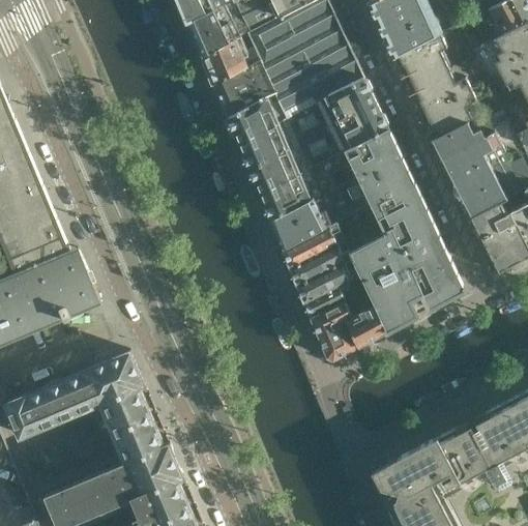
[(213,11),(207,0),(175,0),(185,25),(213,11)]
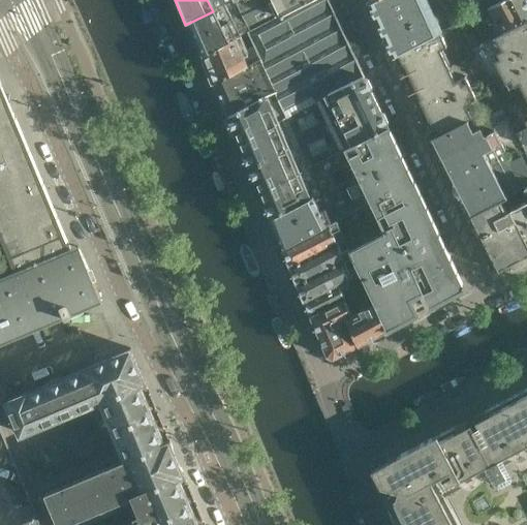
[(386,130),(324,0),(315,0),(279,19),(270,0),(207,0),(213,11),(185,25),(200,60),(235,41),(246,36),(257,63),(246,69),(212,87),(258,196),(300,175),(386,130)]
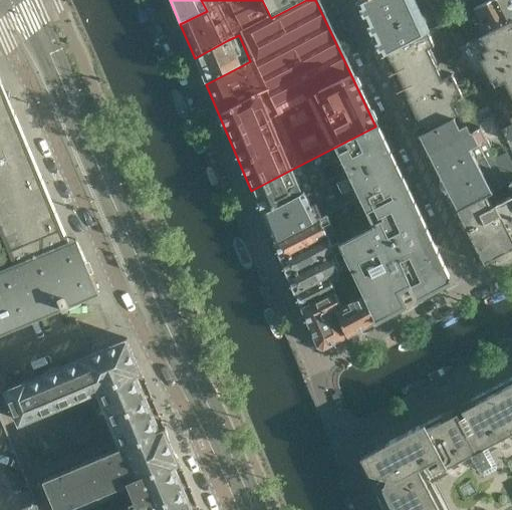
[(262,0),(271,18),(306,0),(262,0)]
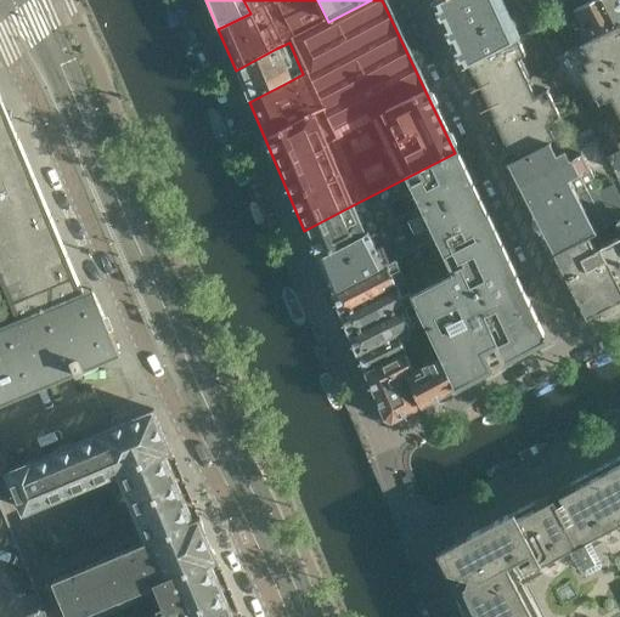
[(506,33),(497,15),(509,9),(506,0),(449,0),(435,7),(433,9),(461,71),(519,41),(524,39),(519,28),(506,33)]
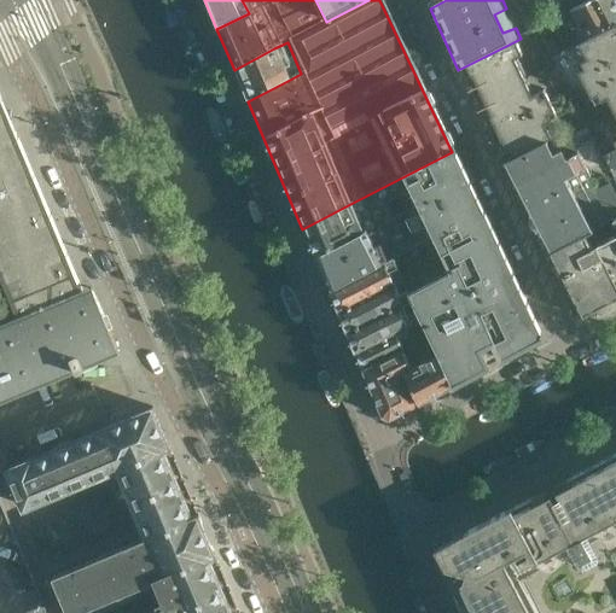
[(615,27),(615,11),(610,0),(594,0),(568,15),(583,44),(615,27)]
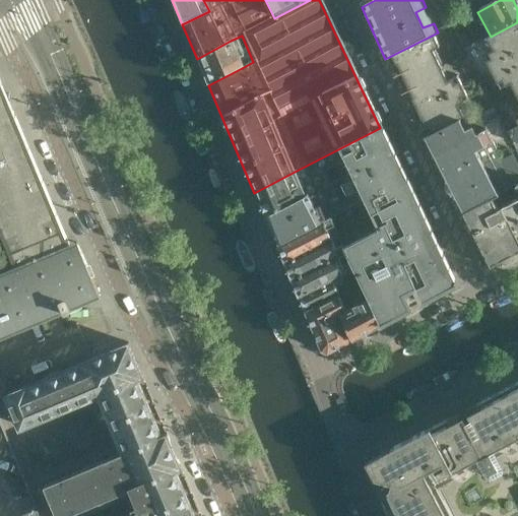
[(517,22),(491,37),(488,39),(495,53),(482,60),(499,92),(511,85),(517,99),(517,98),(517,22)]
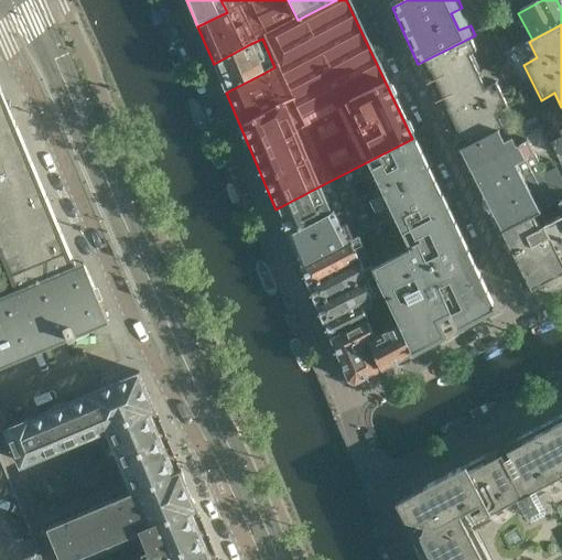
[(473,72),(466,57),(477,51),(471,38),(418,64),(432,94),(473,72)]
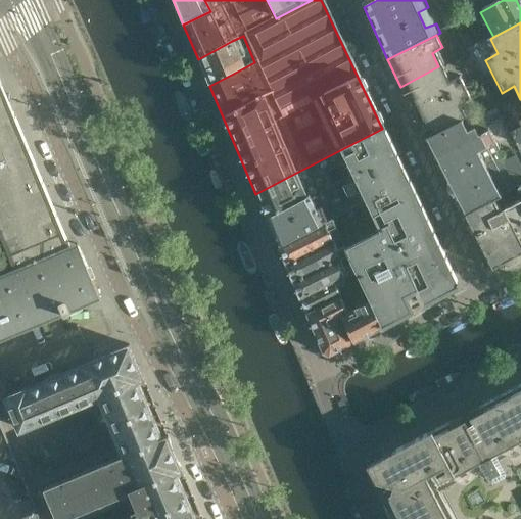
[(243,68),(232,41),(198,59),(209,86),(243,68)]
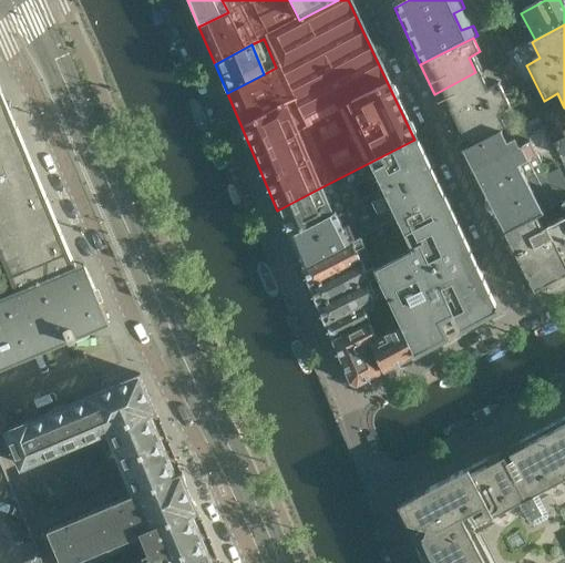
[(496,118),(509,112),(494,82),(482,88),(475,72),(434,94),(461,152),(499,133),(502,131),(496,118)]
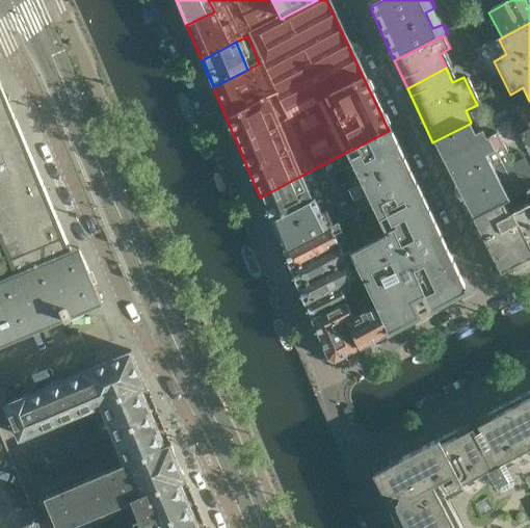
[(0,345),(100,305),(78,251),(70,255),(0,89),(0,238),(14,270),(15,270),(17,276),(0,283),(0,345)]
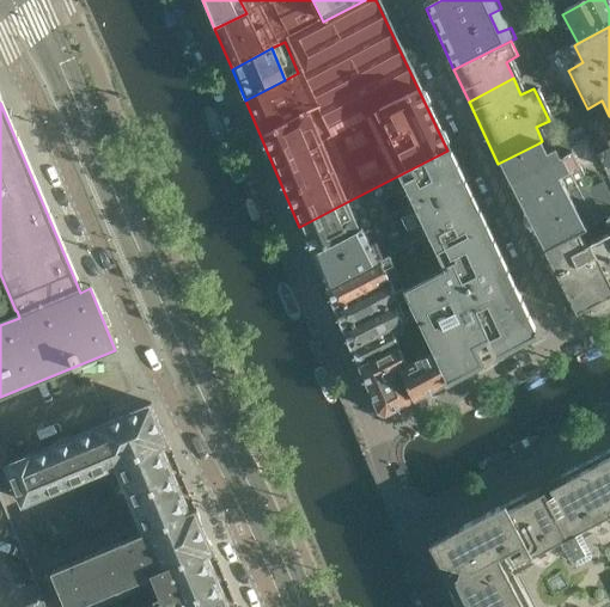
[(609,220),(609,202),(602,186),(590,194),(571,155),(550,166),(538,143),(498,164),(499,166),(544,253),(543,255),(544,255),(578,237),(605,222),(609,220)]
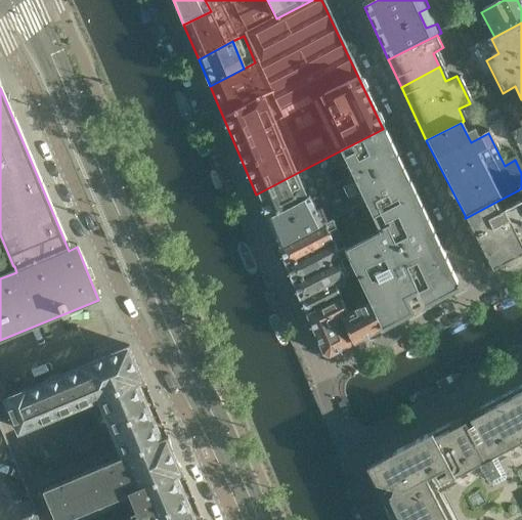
[(459,289),(383,129),(297,173),(307,199),(319,227),(367,202),(380,228),(344,248),(355,273),(370,304),(381,330),(459,289)]
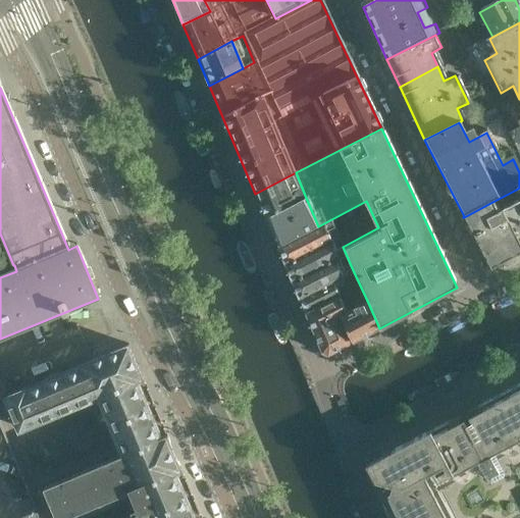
[(306,198),(296,172),(255,194),(266,219),(306,198)]
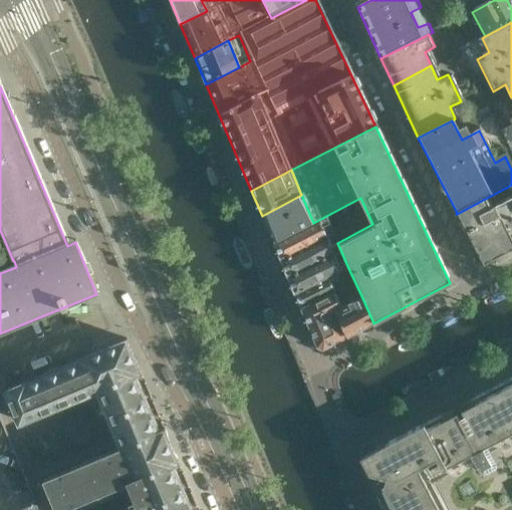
[(313,223),(301,195),(262,216),(273,244),(313,223)]
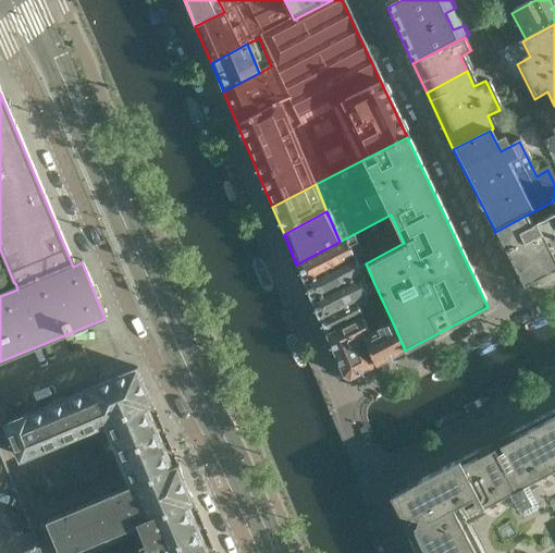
[(366,263),(404,243),(391,214),(340,242),(296,265),(305,283),(361,253),(366,263)]
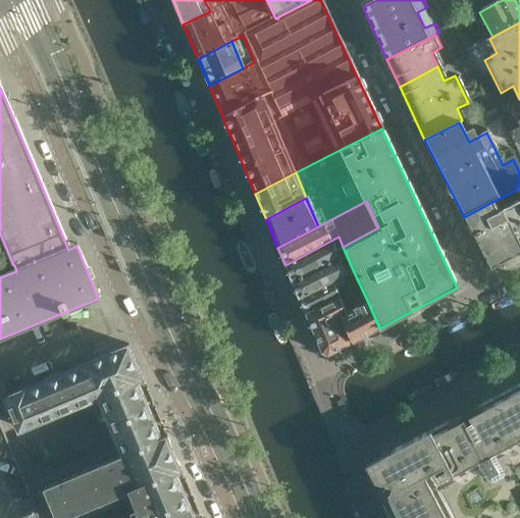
[(519,254),(519,204),(499,215),(492,202),(464,217),(490,270),(519,254)]
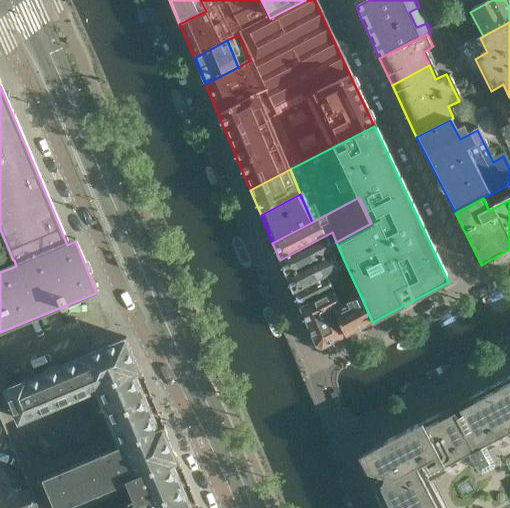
[(347,267),(336,242),(332,232),(280,260),(294,295),(335,273),(347,267)]
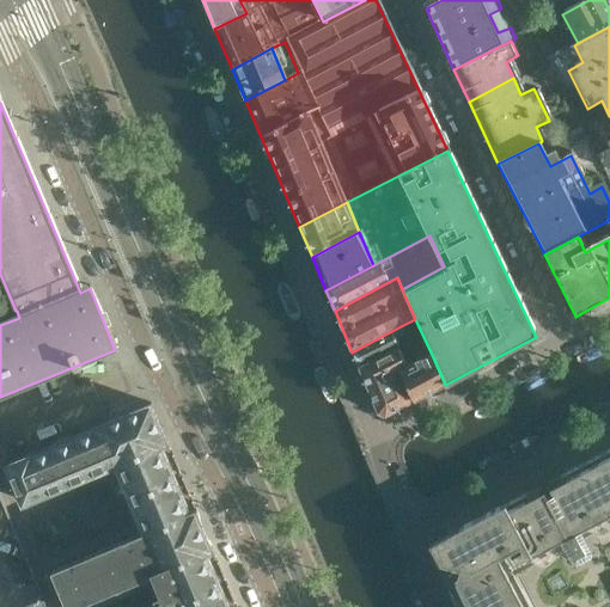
[(432,355),(415,319),(401,326),(404,335),(408,343),(398,349),(359,369),(367,390),(398,373),(406,368),(402,360),(412,355),(415,363),(432,355)]
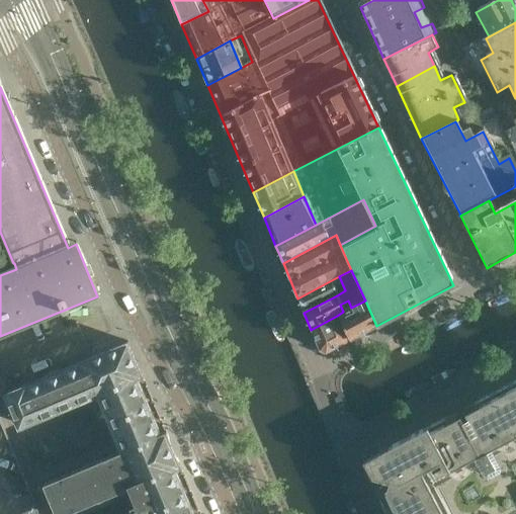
[(337,295),(334,287),(342,283),(339,276),(297,298),(304,313),(337,295)]
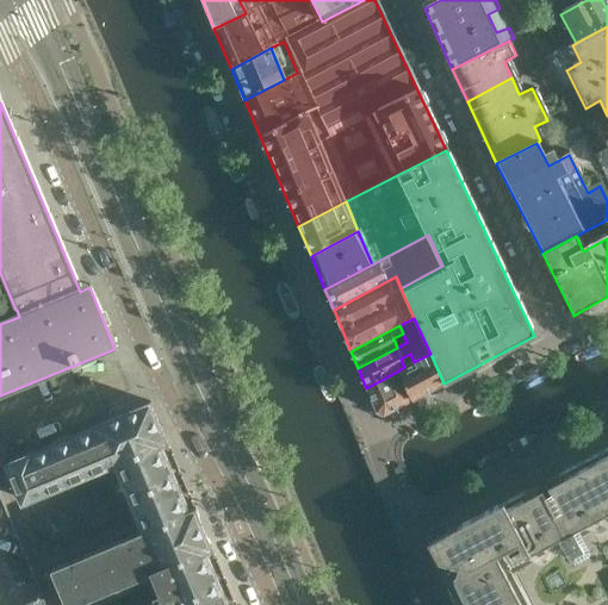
[(414,362),(404,367),(397,372),(411,401),(444,384),(430,354),(414,362)]
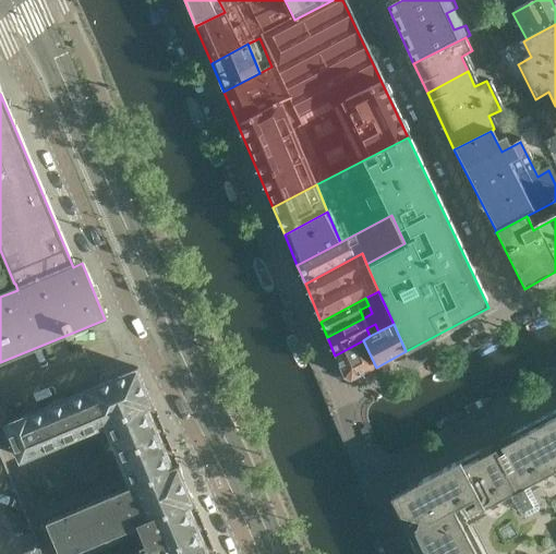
[(376,368),(363,340),(335,356),(345,378),(350,382),(376,368)]
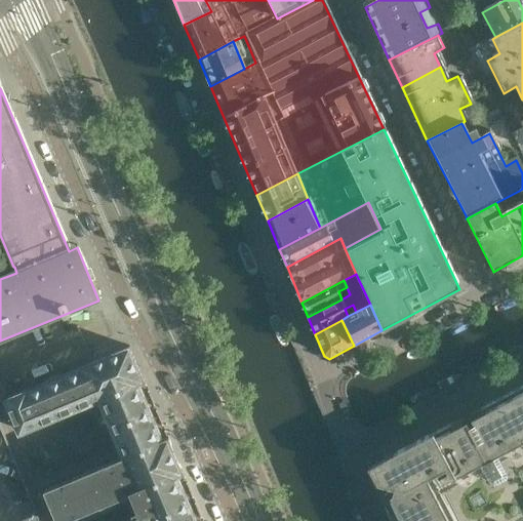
[(193,520),(175,477),(180,475),(166,442),(161,444),(136,385),(142,383),(128,350),(5,401),(6,402),(3,403),(4,405),(6,404),(19,434),(55,418),(55,421),(59,418),(59,417),(74,411),(75,412),(79,411),(78,409),(85,406),(110,466),(44,493),(54,520),(70,520),(130,495),(138,514),(132,516),(134,520),(193,520)]
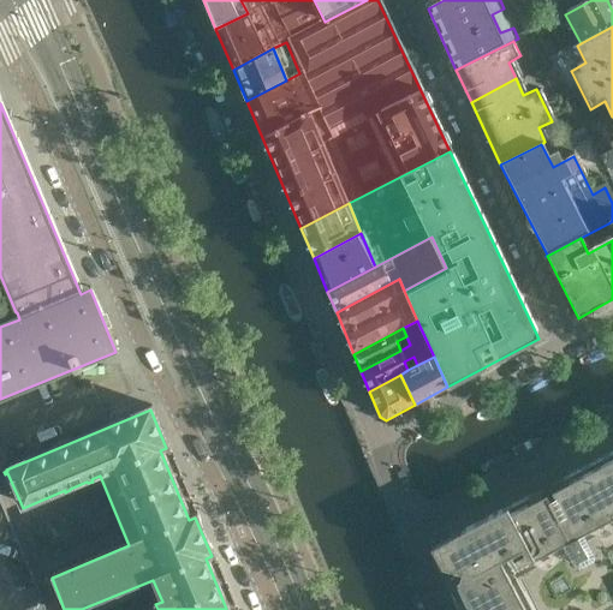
[(529,566),(612,520),(612,454),(553,486),(552,486),(551,489),(551,490),(551,491),(551,494),(554,501),(548,503),(545,497),(543,495),(542,495),(541,494),(540,494),(539,494),(536,495),(501,513),(529,566)]
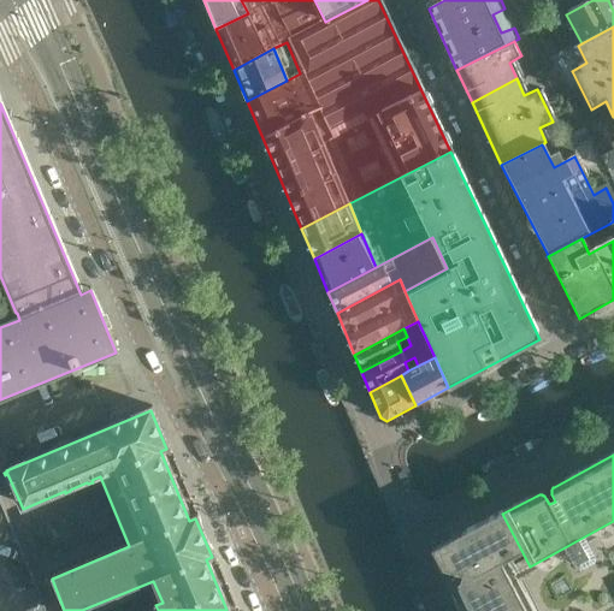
[(0,551),(24,610),(35,610),(41,607),(0,508),(0,551)]
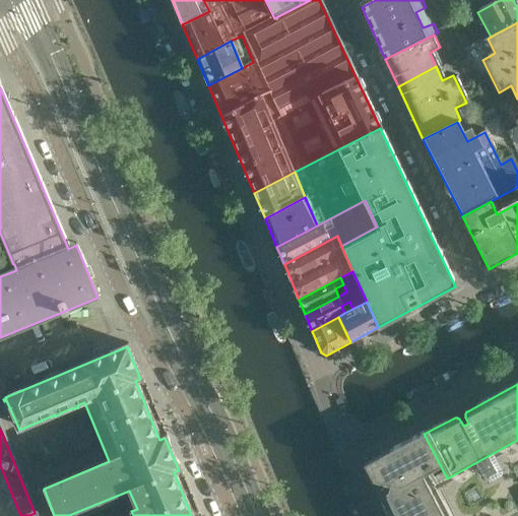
[(517,515),(517,440),(447,478),(424,434),(365,465),(372,481),(379,484),(377,492),(386,515),(517,515)]
